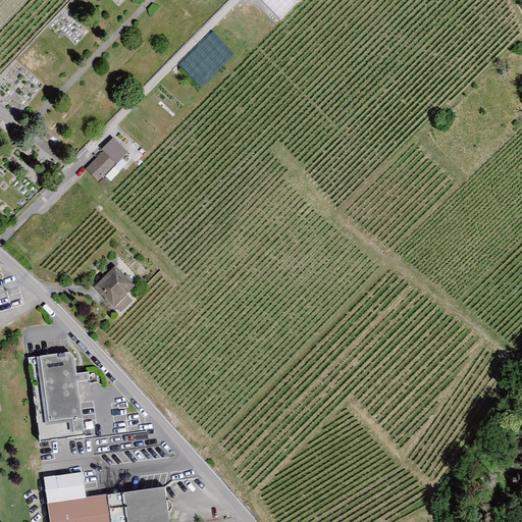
[(102,154),(85,170),(97,184),(126,155),(111,139),(99,151),(102,154)]
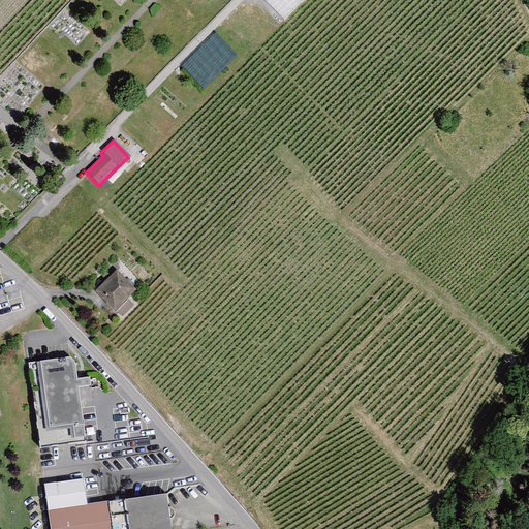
[(118,271),(94,296),(113,314),(137,290),(118,271)]
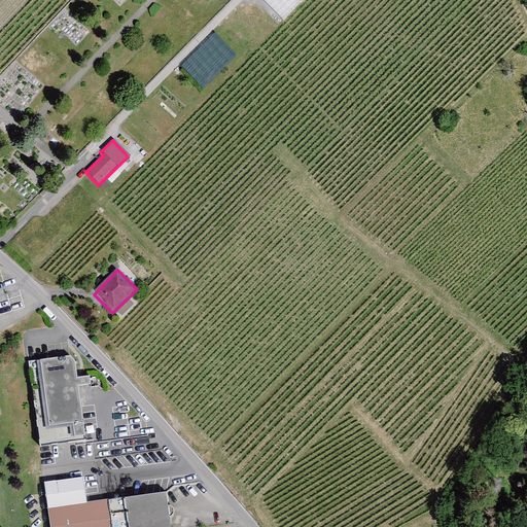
[(75,353),(27,359),(38,447),(88,441),(75,353)]
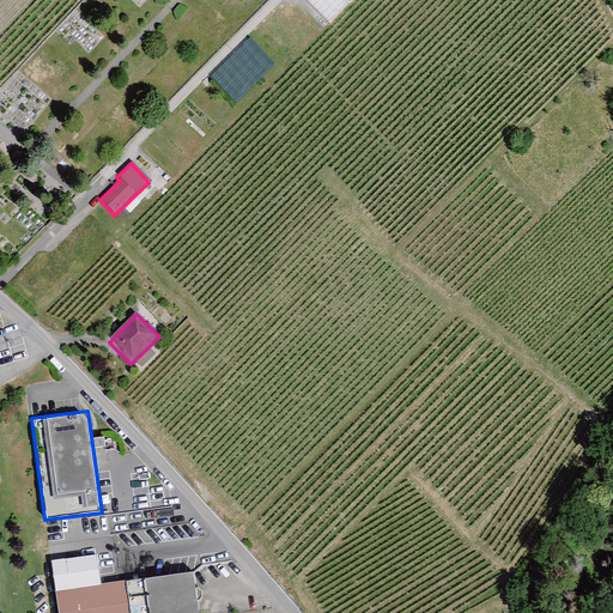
[(96,554),(49,560),(56,612),(198,612),(193,572),(101,586),(96,554)]
